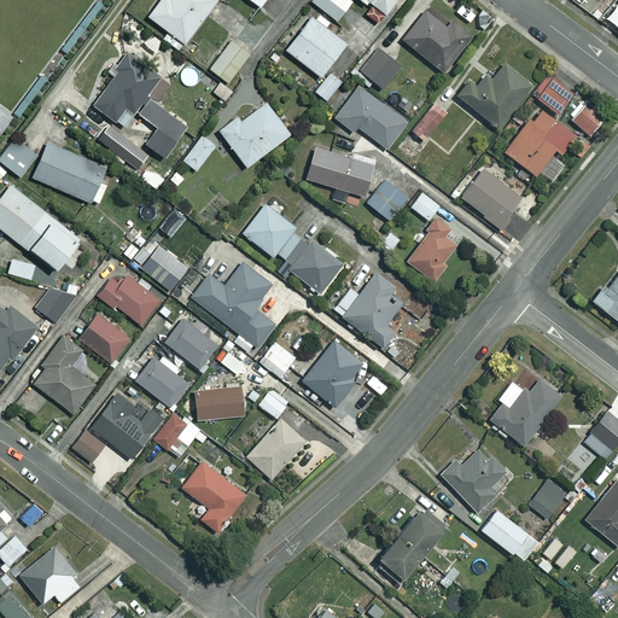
[(214,0),(157,0),(145,16),(181,44),(214,0)]
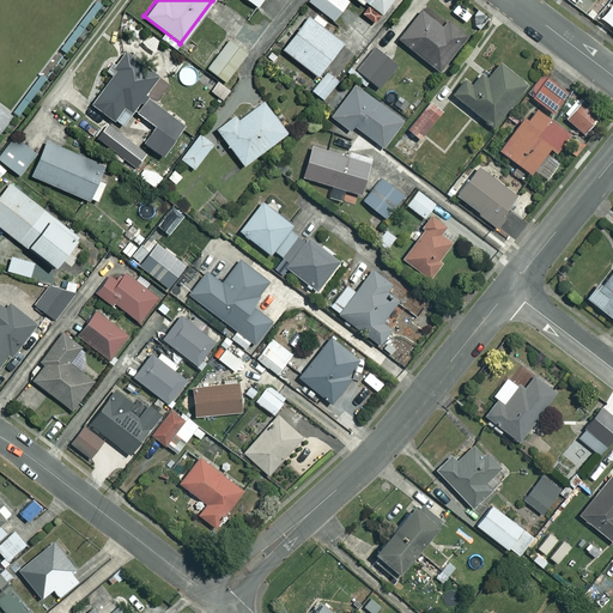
[(347,1),(346,0),(308,0),(308,1),(332,20),(347,1)]
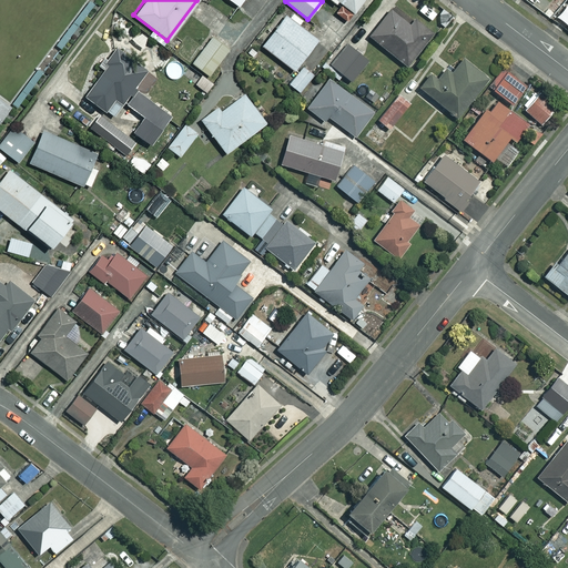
[(327,0),(335,6),(337,1),(341,3),(334,14),(346,22),(361,0),(327,0)]
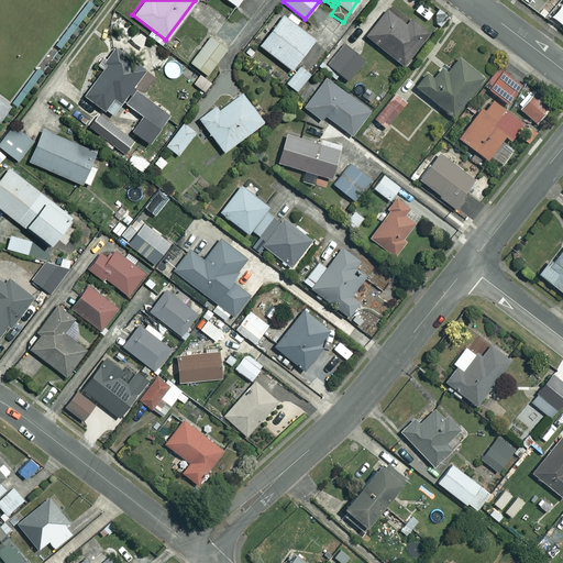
[(298,19),(285,10),(258,47),(290,69),(312,40),(293,25),(298,19)]
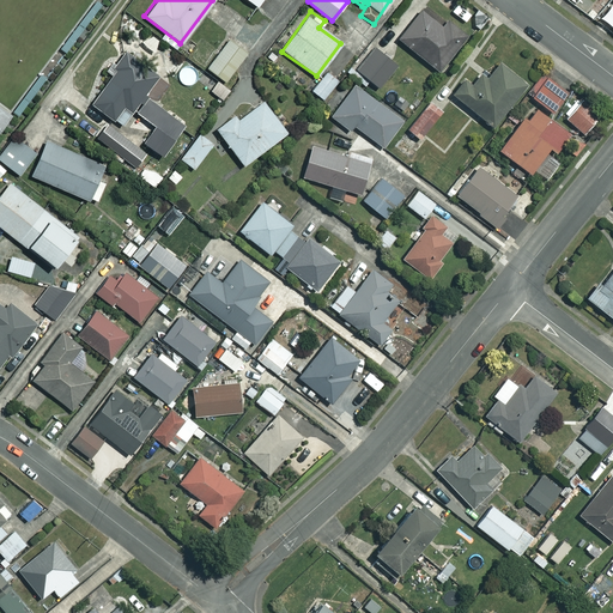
[(441,28),(419,12),(398,42),(438,72),(467,35),(447,19),(441,28)]
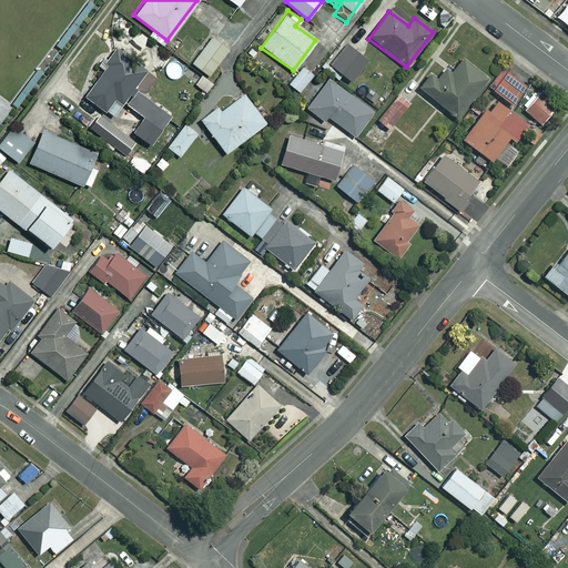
[(367,63),(347,46),(330,66),(351,83),(367,63)]
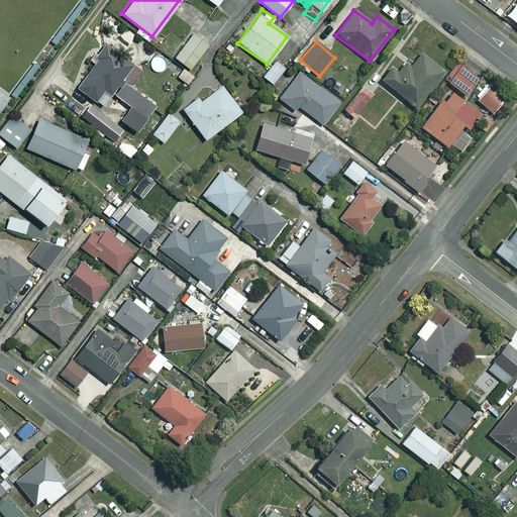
[(131,65),(102,43),(89,62),(93,65),(70,99),(87,111),(94,100),(103,106),(112,93),(115,96),(110,104),(125,114),(121,120),(136,131),(156,104),(121,80),(131,65)]
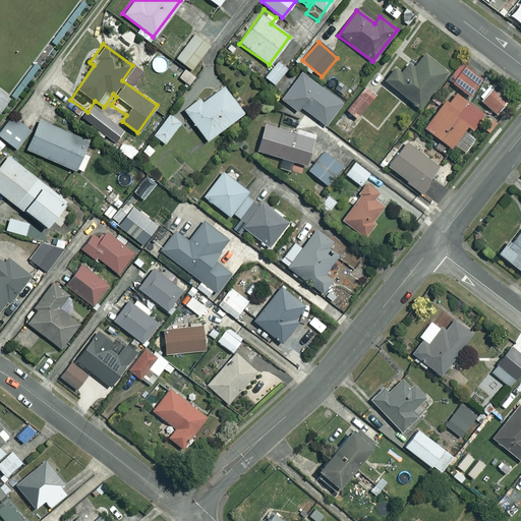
[(447,71),(422,53),(412,67),(408,63),(403,70),(395,65),(383,81),(418,109),(447,71)]
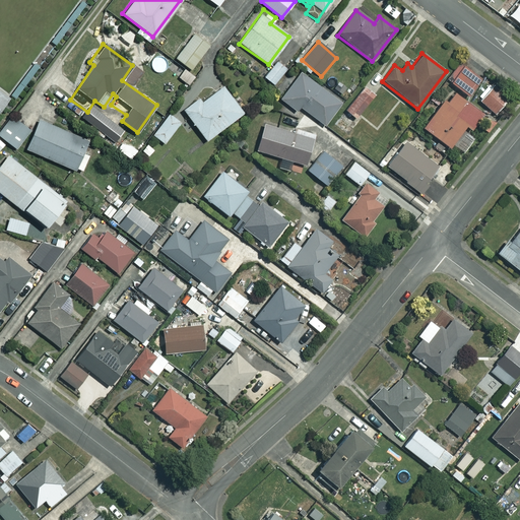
[(286,68),(276,60),(263,76),(272,84),(286,68)]
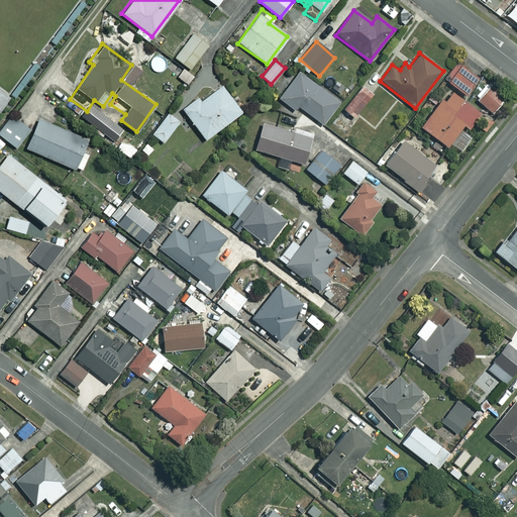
[(477,81),(456,64),(444,79),(464,96),(477,81)]
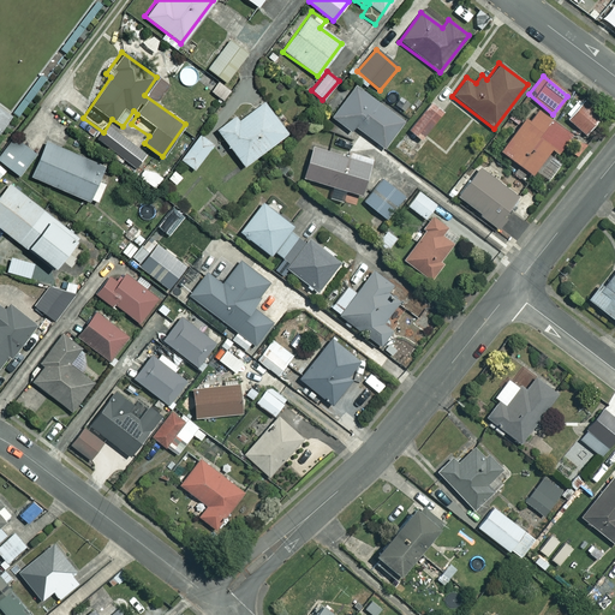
[(230,91),(218,82),(210,91),(221,101),(230,91)]
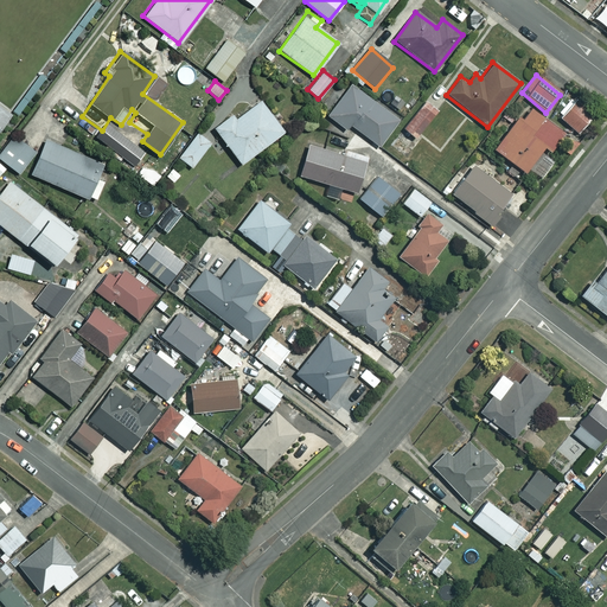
[(397,119),(347,85),(326,116),(345,129),(349,125),(379,146),(397,119)]
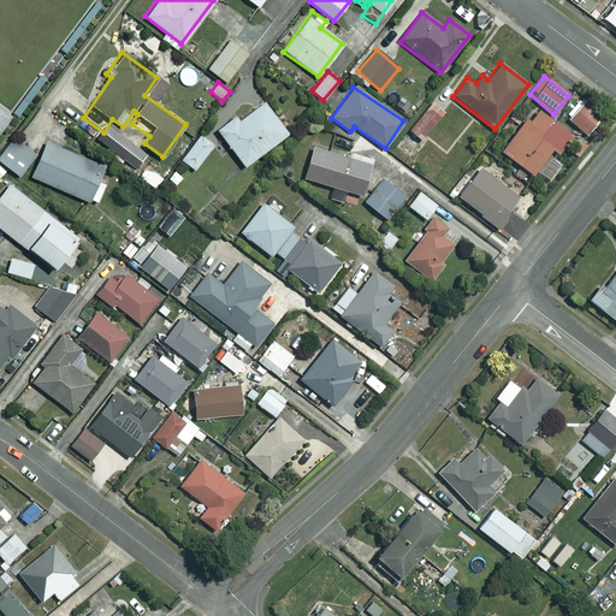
[(288,132),(262,101),(237,122),(234,117),(215,131),(244,166),(288,132)]
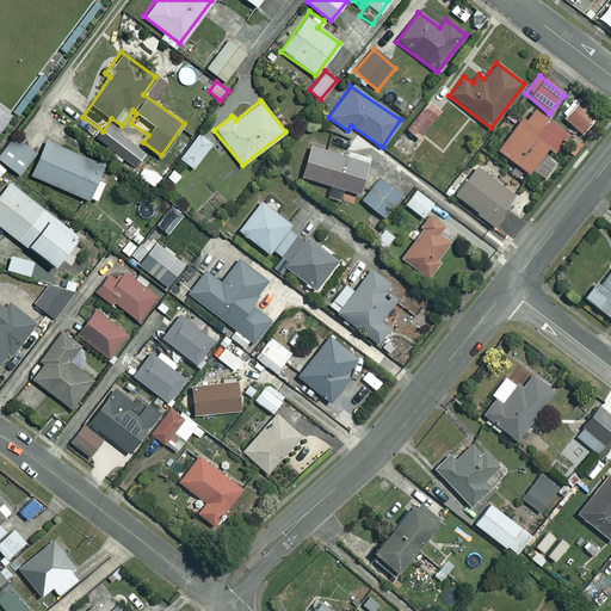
[(437,111),(425,102),(405,130),(417,139),(437,111)]
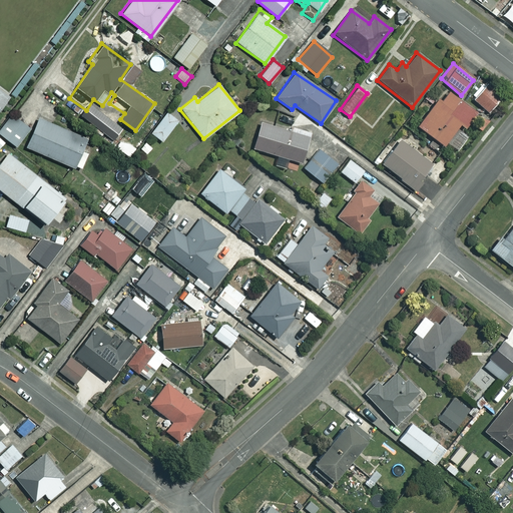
[(499,98),(485,86),(473,100),(487,112),(499,98)]
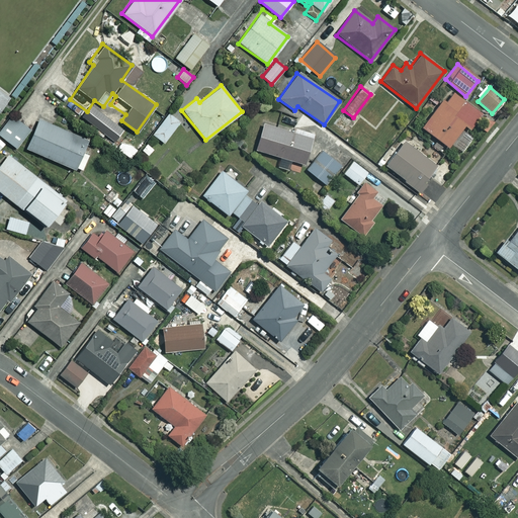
[(0,108),(10,95),(0,88),(0,108)]
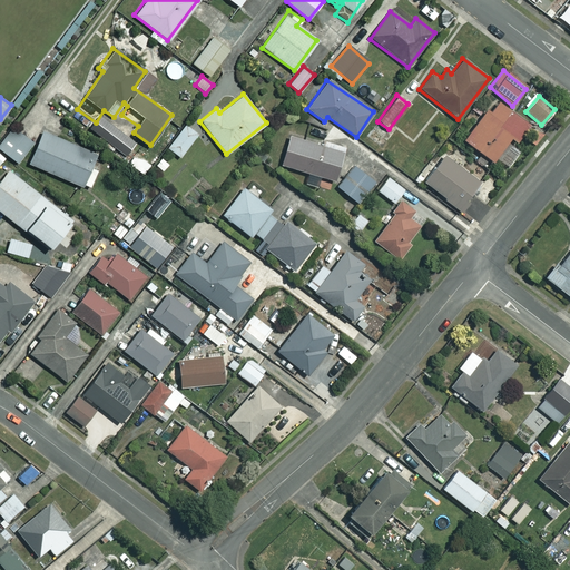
[(462,138),(490,161),(492,159),(505,169),(520,153),(507,141),(510,138),(513,141),(527,126),(495,99),(462,138)]
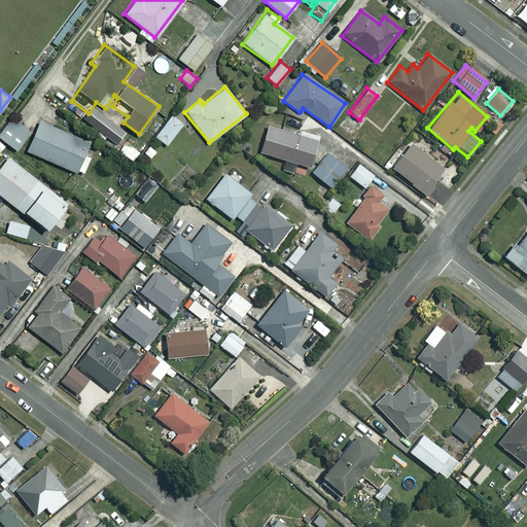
[(182,125),(170,115),(154,137),(166,145),(182,125)]
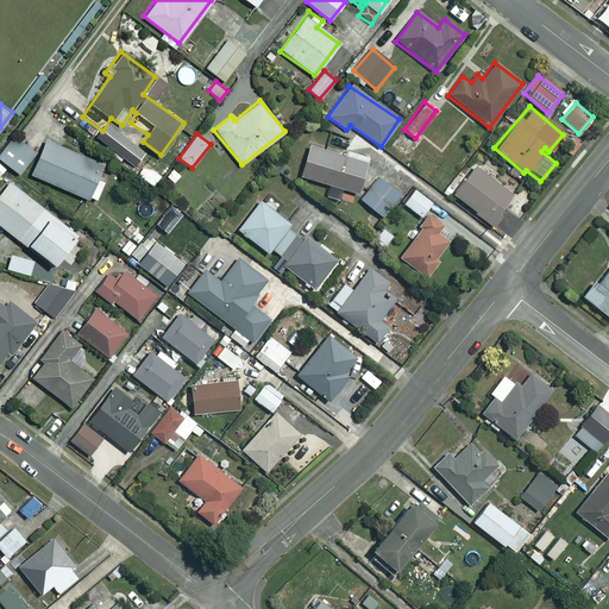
[(36,151),(14,137),(0,156),(0,157),(20,173),(36,151)]
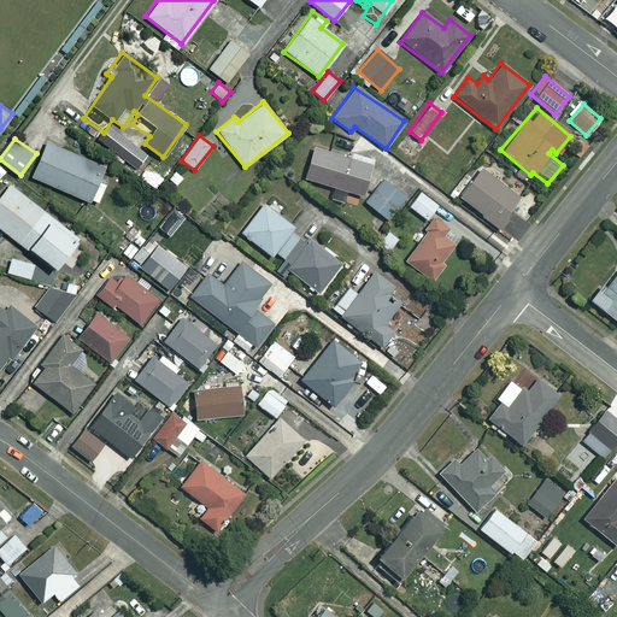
[(92,200),(106,166),(46,141),(31,175),(92,200)]
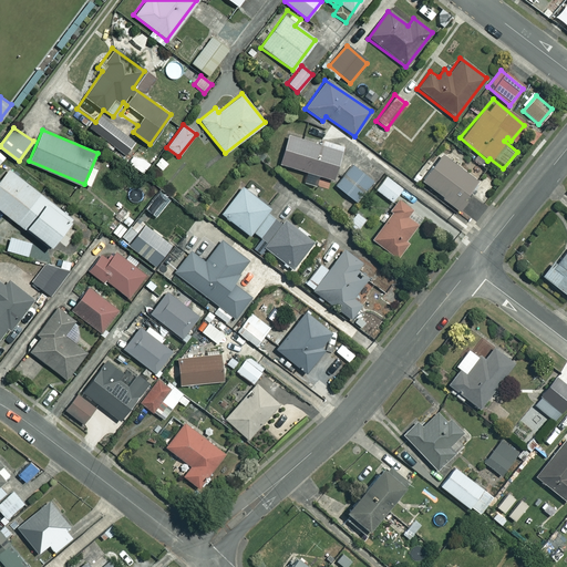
[(340,151),(286,135),(278,165),(331,179),(340,151)]
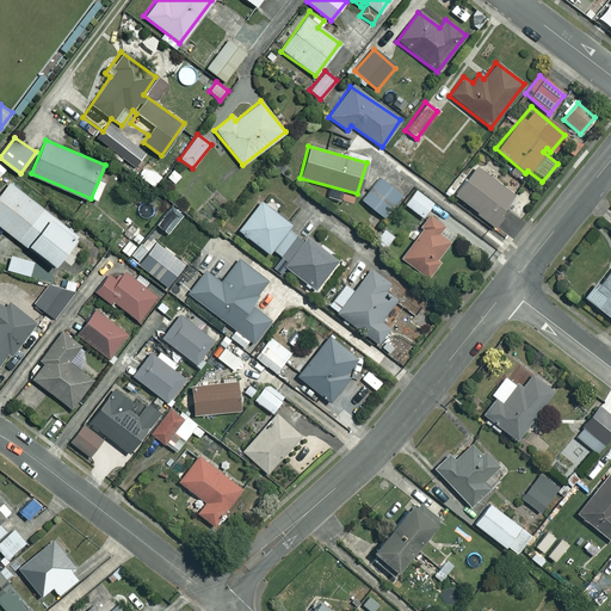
[(531,210),(476,166),(452,195),(507,239),(531,210)]
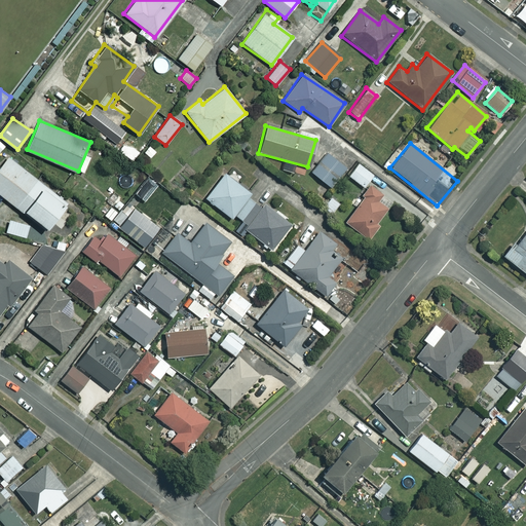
[(150,159),(158,151),(150,144),(142,152),(150,159)]
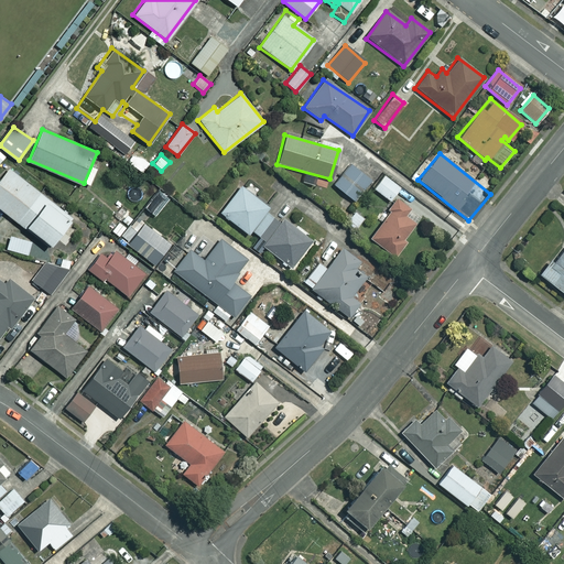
[(369,180),(348,164),(333,185),(354,201),(369,180)]
